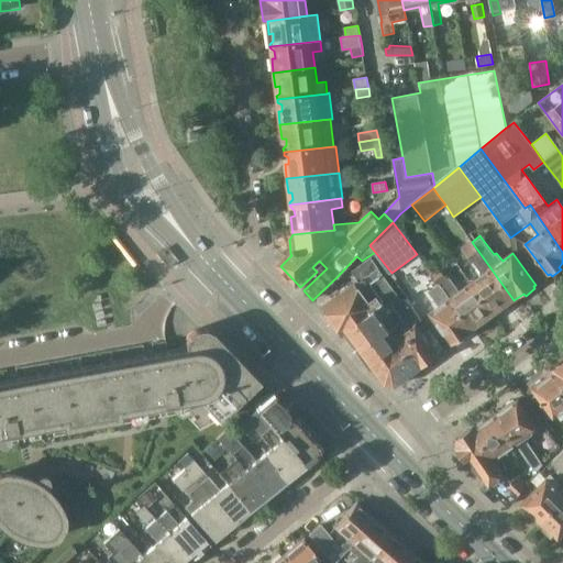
[(482,275),(471,282),(494,315),(496,313),(499,315),(505,310),(505,307),(514,300),(472,242),(470,239),(461,245),(482,275)]
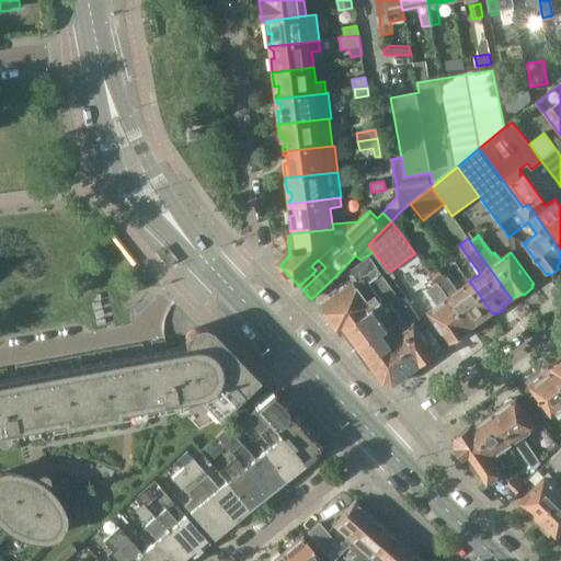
[(322,310),(321,310),(338,333),(339,332),(341,335),(346,331),(384,304),(397,294),(389,284),(379,268),(370,256),(352,271),(358,279),(322,306),(323,307),(321,308),(322,310)]
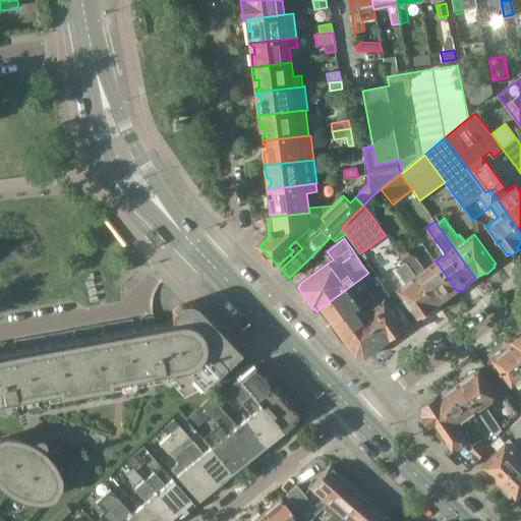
[(457,291),(436,261),(425,268),(416,255),(413,257),(406,247),(399,252),(416,276),(438,305),(446,299),(448,301),(457,295),(455,292),(457,291)]
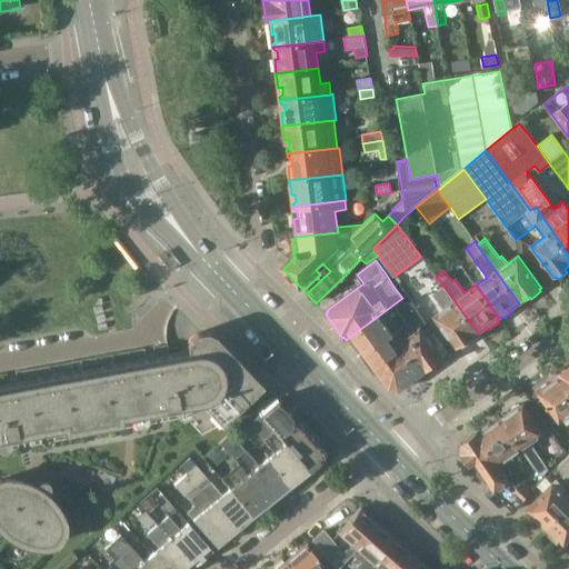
[(468,340),(478,333),(455,301),(436,276),(436,277),(443,289),(435,296),(445,308),(432,317),(456,349),(459,347),(462,348),(468,345),(468,340)]
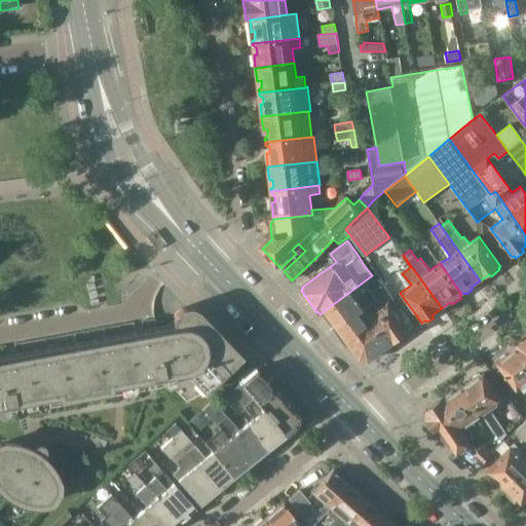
[(325,315),(335,330),(364,308),(357,299),(378,283),(377,282),(372,275),(360,285),(325,310),(327,313),(325,315)]
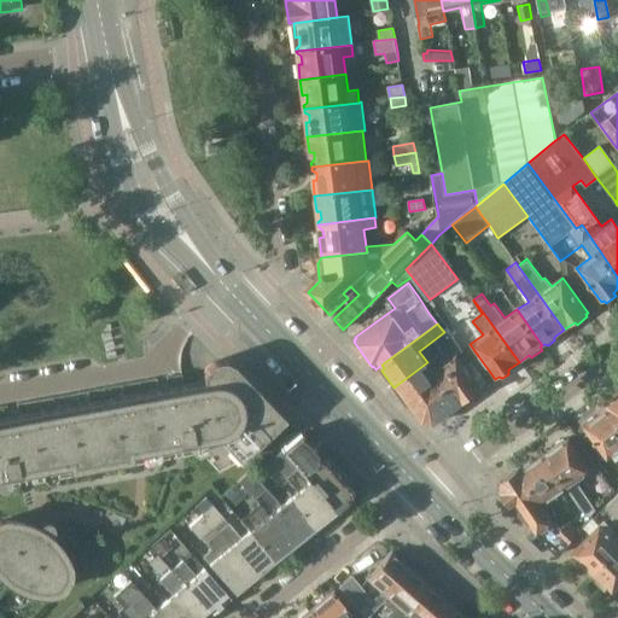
[(410,403),(413,408),(452,380),(441,366),(456,354),(462,349),(448,327),(443,331),(444,332),(419,351),(427,362),(394,388),(407,406),(410,403)]
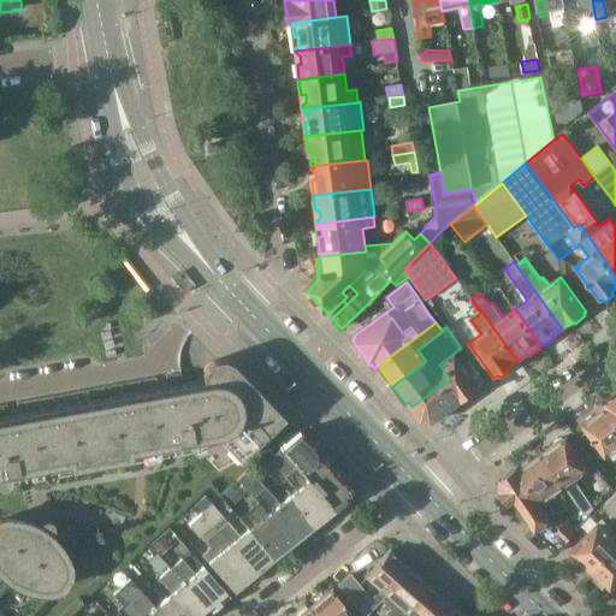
[(480,388),(455,353),(439,365),(450,379),(412,407),(422,422),(425,420),(430,421),(432,424),(467,397),(472,398),(478,394),(478,390),(480,388)]
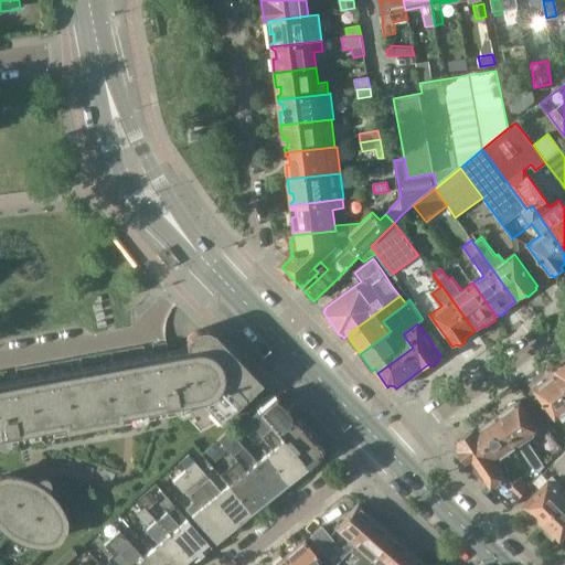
[(166,340),(164,341),(0,370),(0,449),(184,416),(200,433),(220,423),(260,383),(214,336),(212,333),(209,331),(206,331),(204,330),(203,330),(201,330),(199,330),(196,331),(194,332),(192,333),(191,334),(190,336),(188,338),(187,340),(187,341),(185,344),(185,347),(185,349),(168,352),(166,340)]
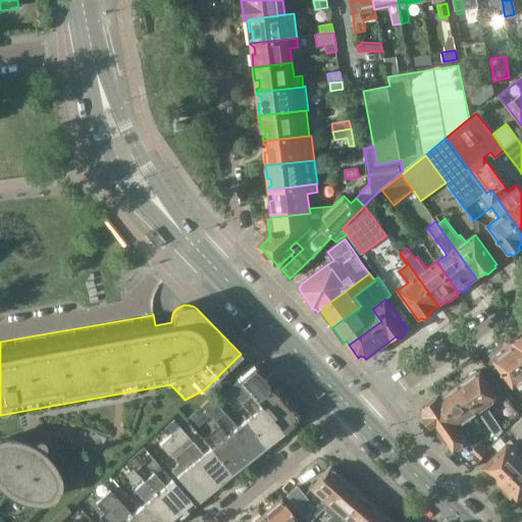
[(513,347),(521,359),(521,335),(511,345),(513,347)]
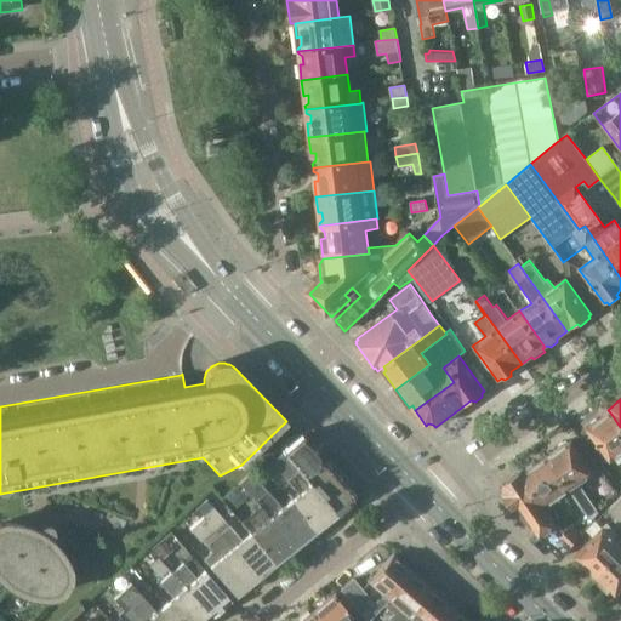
[(610,461),(620,453),(620,427),(610,412),(599,420),(596,420),(590,423),(591,426),(586,428),(610,461)]
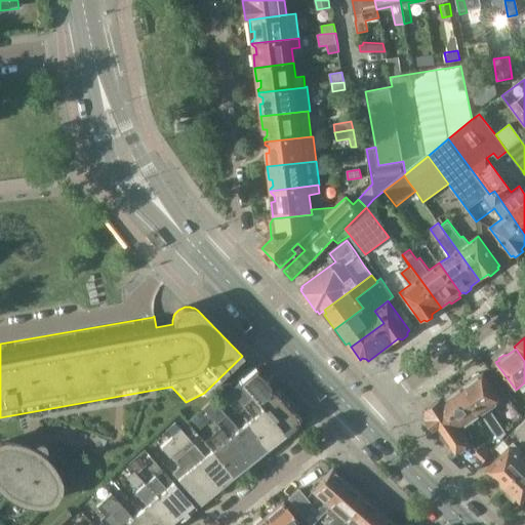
[(255,368),(241,381),(285,435),(286,434),(297,426),(298,425),(299,417),(298,416),(289,406),(288,405),(255,368)]
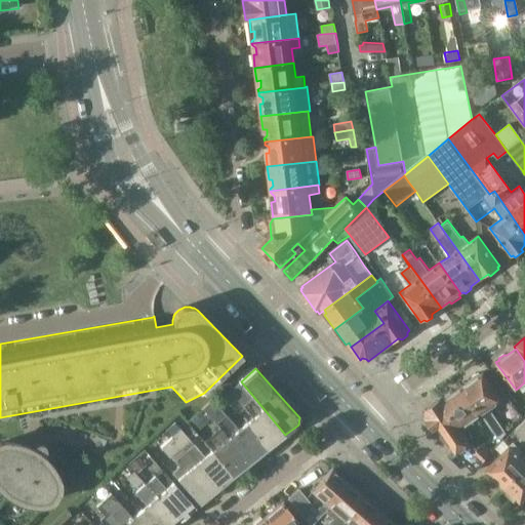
[(472,380),(461,388),(481,416),(490,431),(498,439),(506,432),(490,409),(502,401),(483,373),(480,374),(479,373),(471,378),(472,380)]
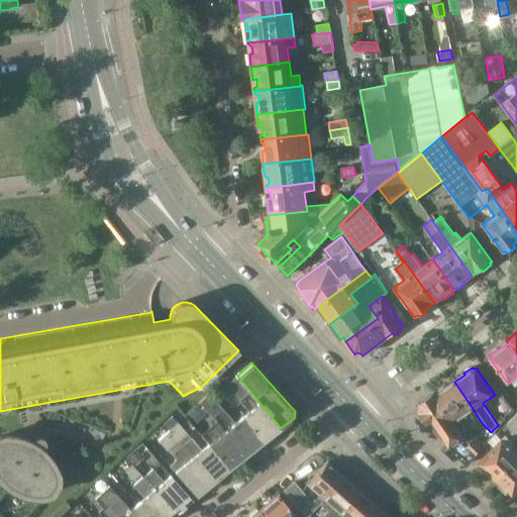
[(248,412),(242,417),(264,442),(281,428),(237,376),(219,391),(226,400),(233,394),(248,412)]
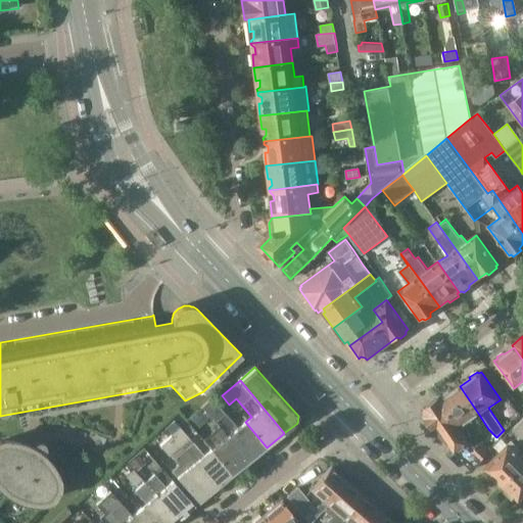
[(479,415),(460,386),(450,392),(447,392),(443,395),(442,398),(441,398),(462,427),(479,415)]
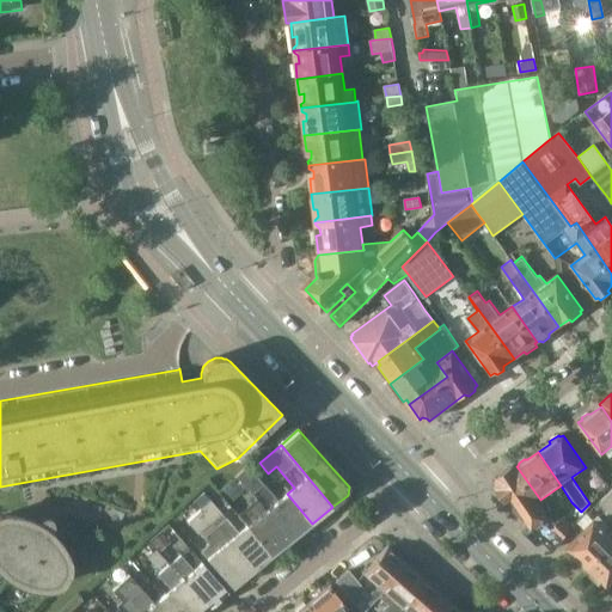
[(251,471),(248,466),(227,485),(237,496),(245,488),(257,501),(292,540),(312,524),(287,494),(279,501),(251,471)]
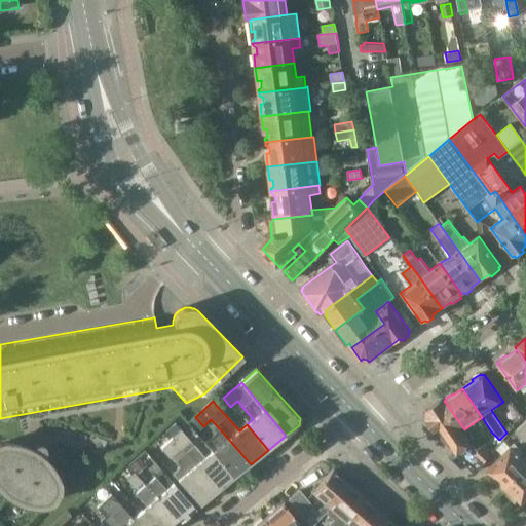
[(447,441),(456,454),(475,473),(487,459),(477,449),(474,446),(464,429),(444,401),(442,403),(441,401),(426,410),(425,419),(435,433),(445,442),(447,441)]
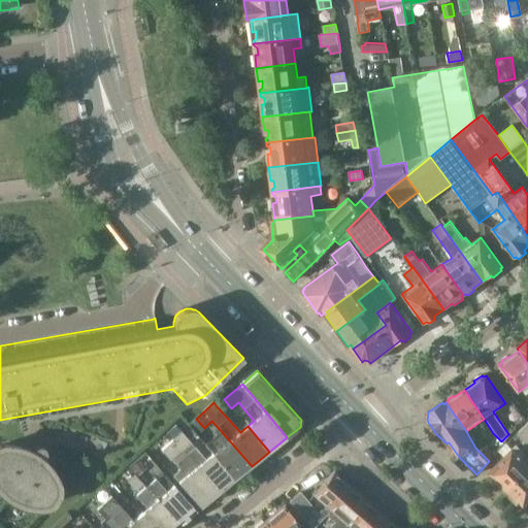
[(527,423),(519,432),(527,441),(527,440),(527,423)]
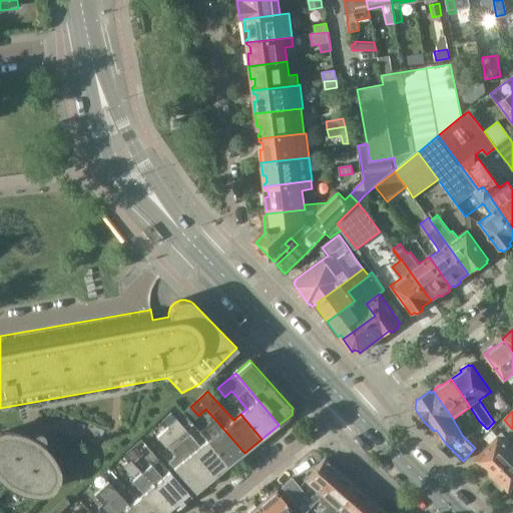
[(170,426),(166,429),(177,441),(190,431),(177,419),(172,414),(165,421),(170,426)]
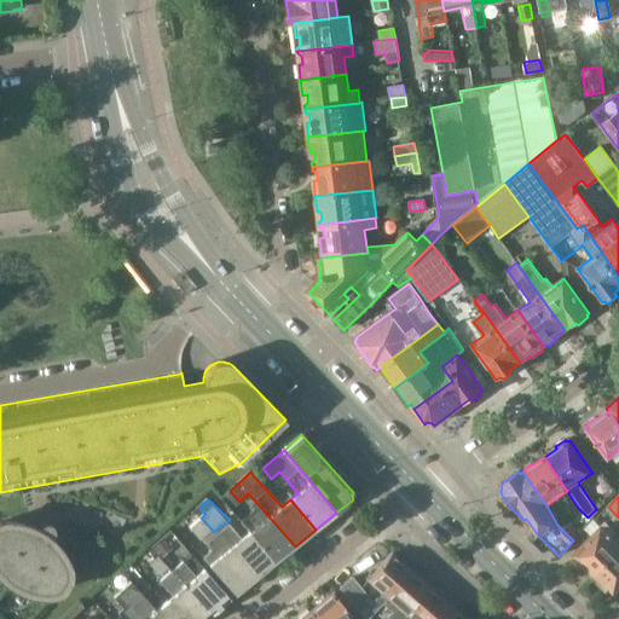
[(242,522),(252,533),(276,561),(295,547),(260,507),(242,522)]
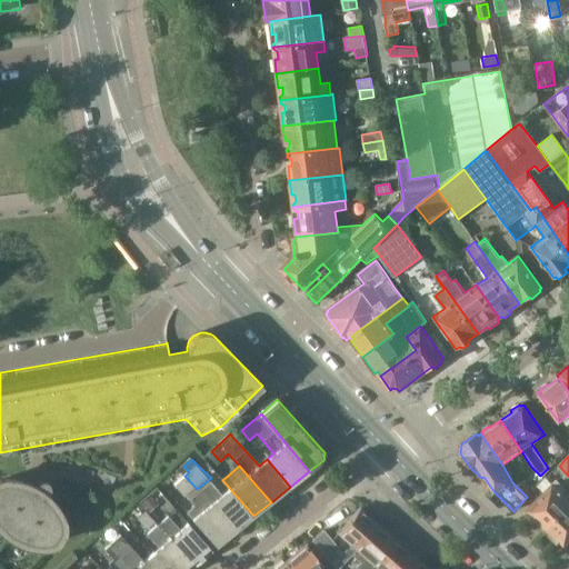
[(197,489),(185,476),(175,486),(187,498),(197,489)]
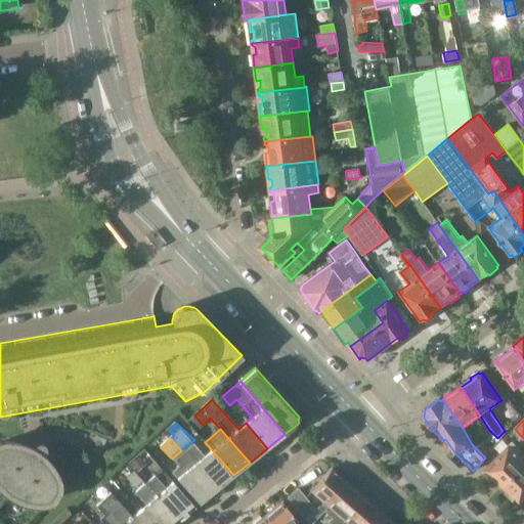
[(484,471),(501,488),(523,466),(523,457),(518,451),(521,448),(514,440),(484,471)]
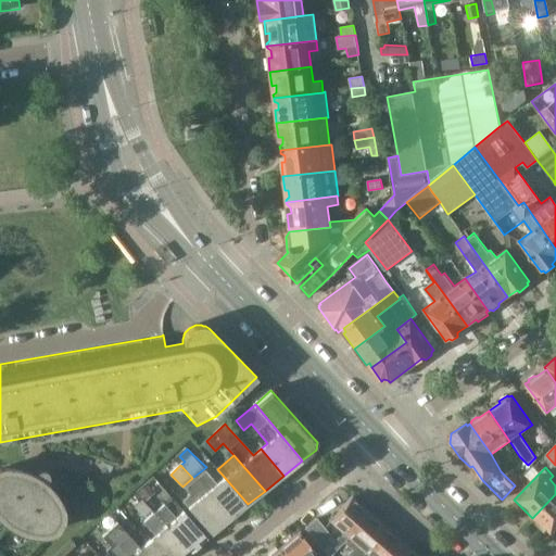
[(10,469),(7,469),(2,469),(0,469),(0,517),(0,518),(3,520),(8,525),(13,528),(16,529),(23,532),(26,533),(33,534),(39,535),(43,535),(46,534),(49,533),(52,532),(54,530),(55,529),(58,528),(60,525),(60,523),(61,521),(62,519),(62,517),(62,515),(62,513),(61,508),(61,506),(60,505),(58,501),(55,497),(52,492),(48,488),(43,483),(47,481),(49,478),(49,475),(47,471),(45,469),(41,469),(38,470),(36,472),(34,477),(30,475),(26,472),(21,471),(14,469),(10,469)]
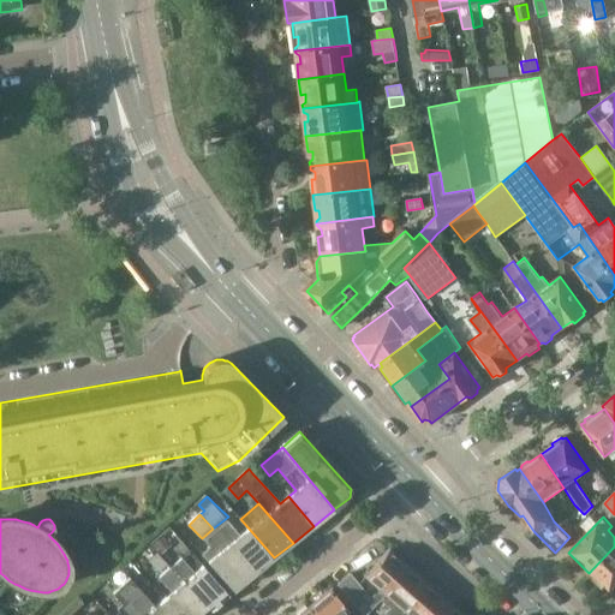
[(226,519),(215,529),(254,574),(274,557),(250,530),(242,536),(226,519)]
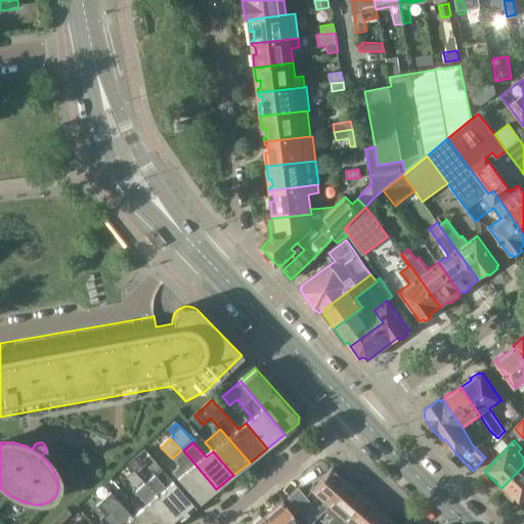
[(485,457),(491,451),(482,442),(475,447),(485,457)]
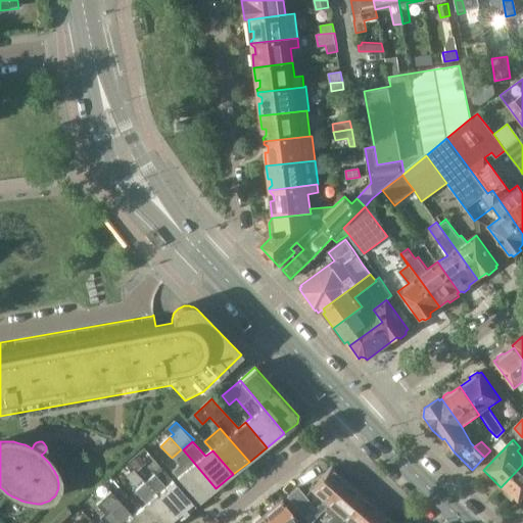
[(198,503),(216,488),(183,449),(173,459),(178,465),(170,471),(177,477),(198,503)]
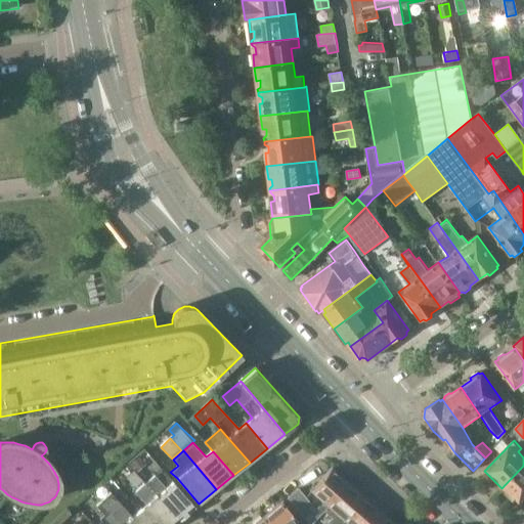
[(134,462),(129,466),(133,470),(134,471),(136,473),(145,465),(139,457),(139,456),(134,462)]
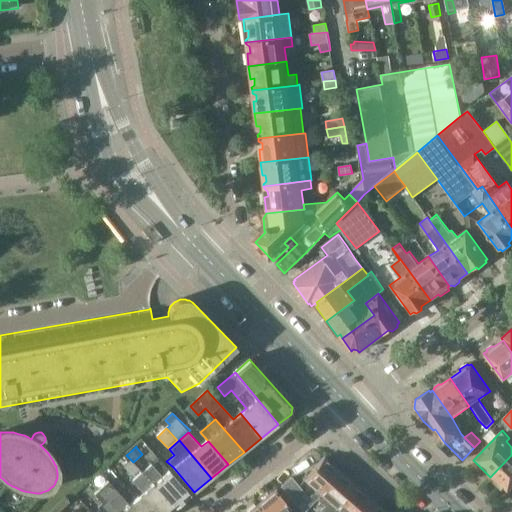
[(511,488),(511,455),(490,477),(507,494),(511,488)]
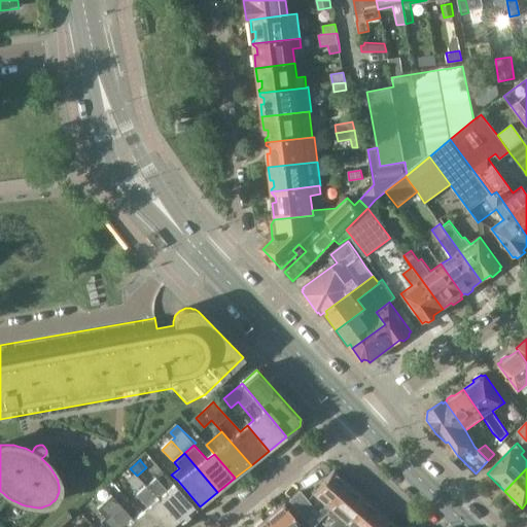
[(313,493),(326,505),(330,508),(349,487),(332,471),(313,493)]
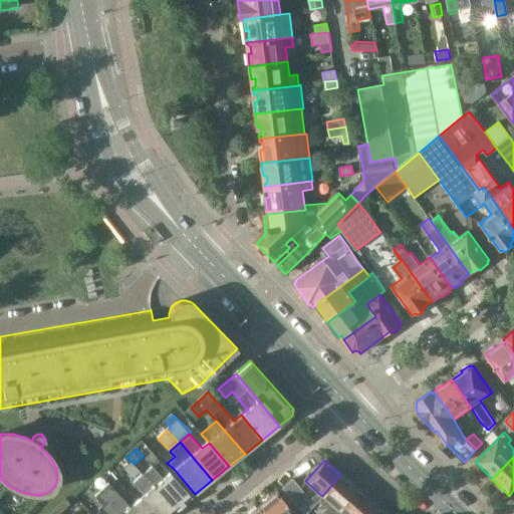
[(132,462),(123,469),(132,478),(133,478),(137,474),(140,471),(134,464),(132,462)]
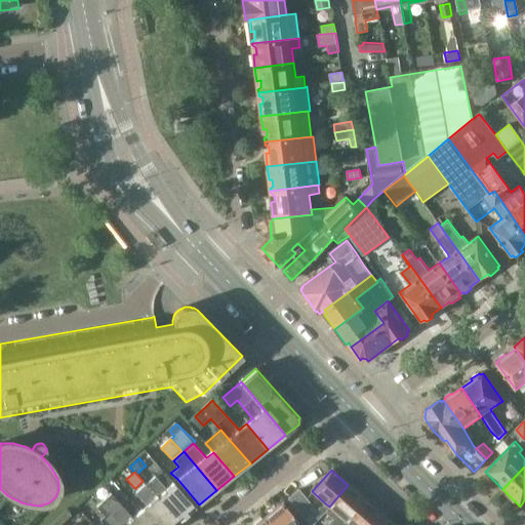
[(146,485),(178,523),(196,508),(172,482),(165,488),(155,477),(146,485)]
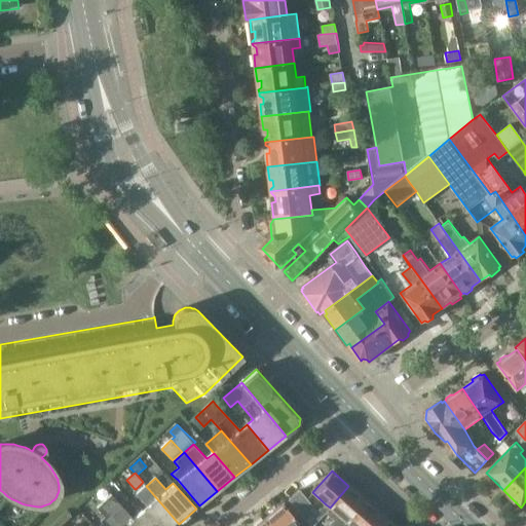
[(140,512),(152,525),(176,525),(179,524),(146,486),(137,494),(147,505),(140,512)]
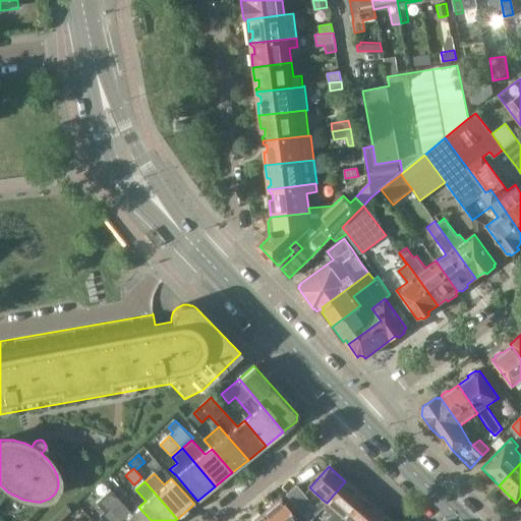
[(329,517),(334,520),(338,520),(342,517),(361,496),(345,481),(327,503),(335,510),(329,517)]
